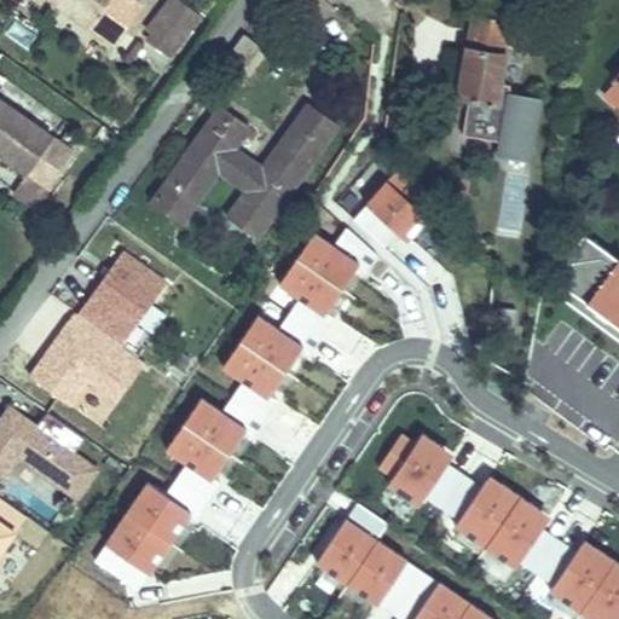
[(51,0),(123,51),(151,11),(137,0),(51,0)]
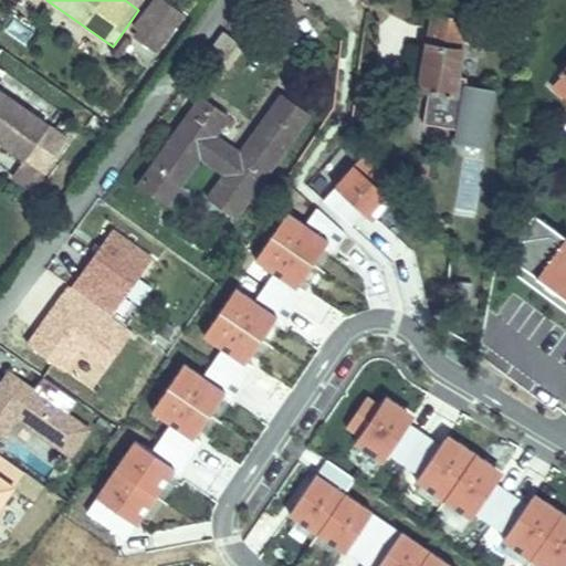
[(159,55),(184,14),(158,0),(148,0),(127,37),(159,55)]
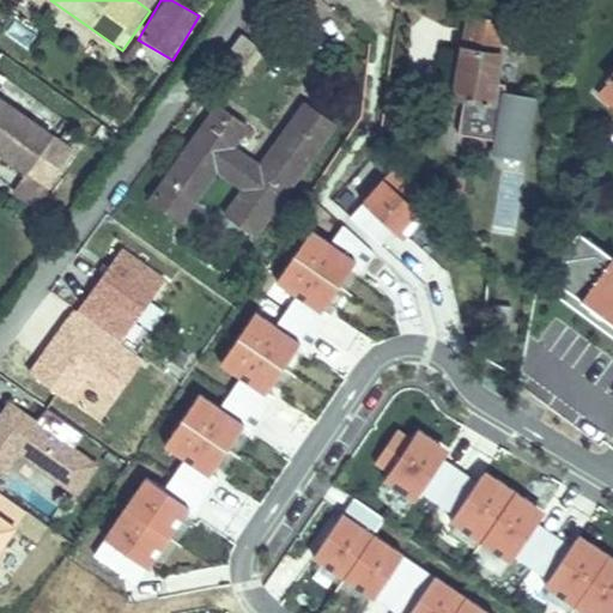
[(479,46),(467,95),(478,98),(468,134),(505,144),(503,155),(536,163),(550,105),(520,98),(522,89),(513,86),(520,55),(516,54),(523,23),(493,16),(486,47),(479,46)]
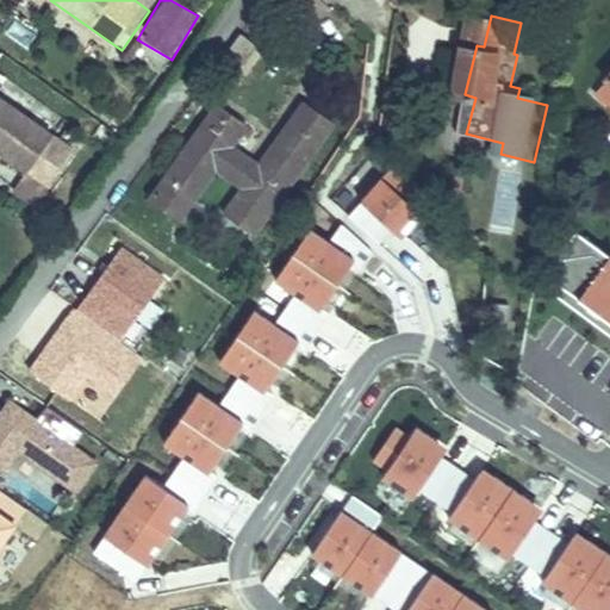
[(0,89),(0,142),(20,155),(44,118),(0,89)]
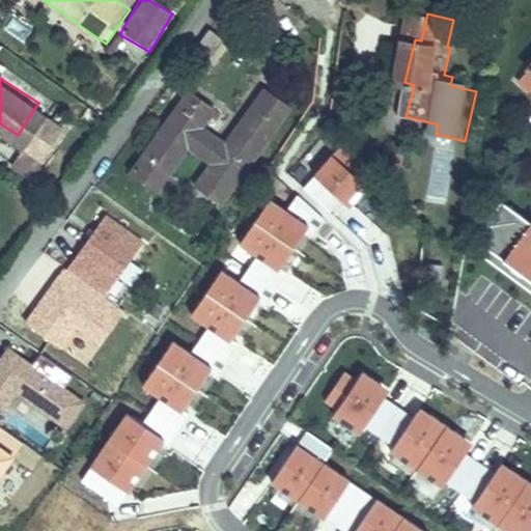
[(196,184),(222,204),(296,109),(271,89),(235,136),(211,115),(223,100),(201,83),(150,148),(171,165),(188,144),(212,163),(196,184)]
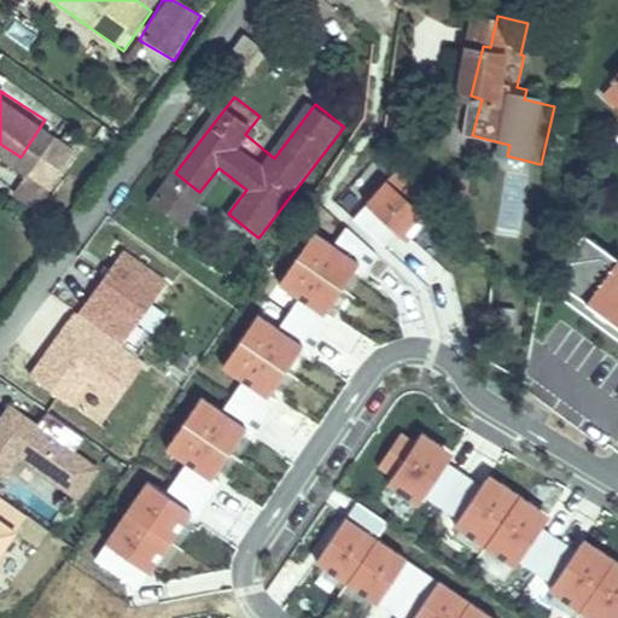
[(426,192),(401,167),(354,220),(384,248),(397,233),(407,242),(429,219),(414,205),(426,192)]
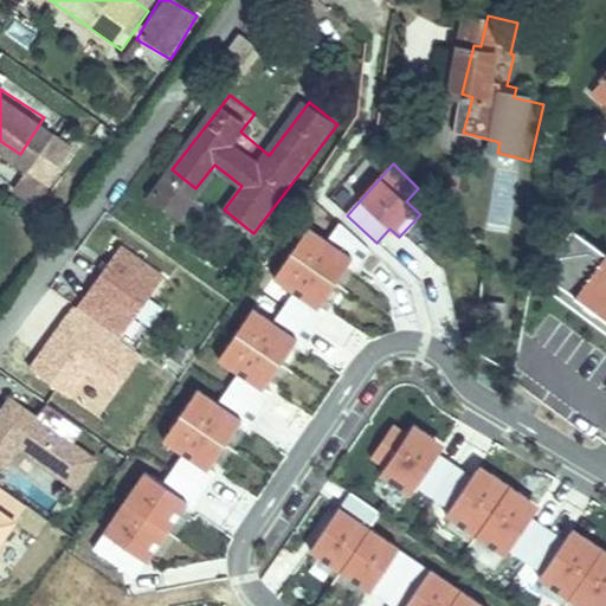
[(195,188),(172,169),(159,187),(182,206),(195,188)]
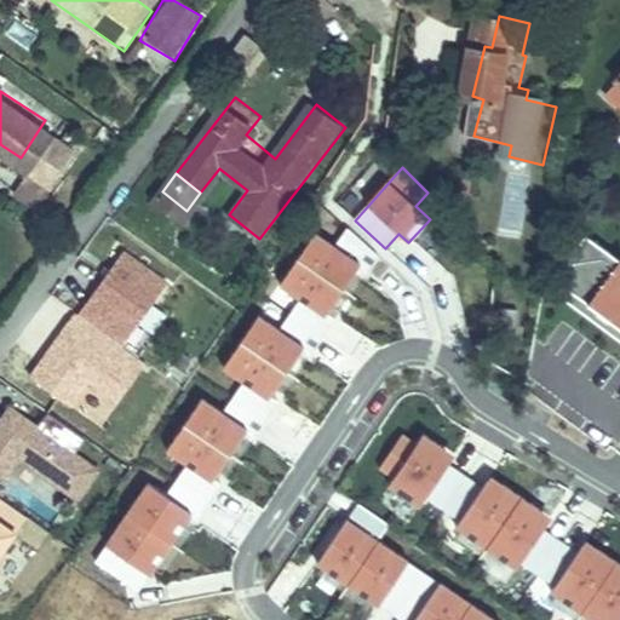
[(149,483),(96,562),(128,584),(139,568),(150,575),(190,516),(196,520),(222,484),(213,480),(246,432),(253,437),(277,402),(271,397),(303,350),(310,354),(334,319),(328,315),(360,268),(366,271),(378,256),(348,228),(337,247),(317,234),(281,286),(303,300),(281,331),(260,316),(224,368),(245,383),(224,413),(204,399),(167,451),(188,465),(167,495),(149,483)]
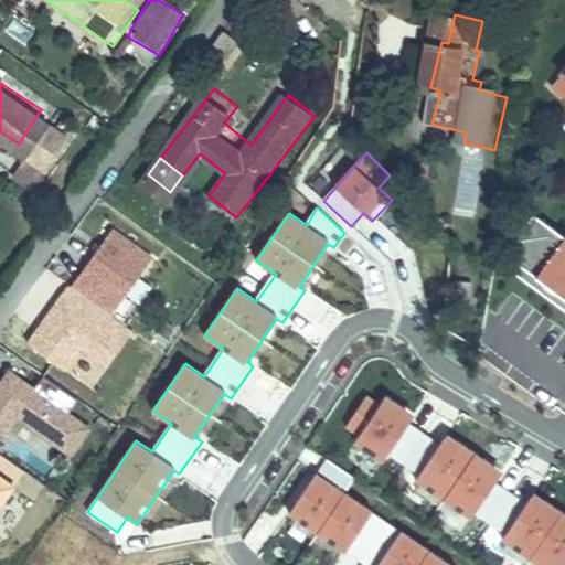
[(557,233),(534,215),(521,234),(513,260),(518,264),(564,299),(564,248),(553,240),(557,233)]
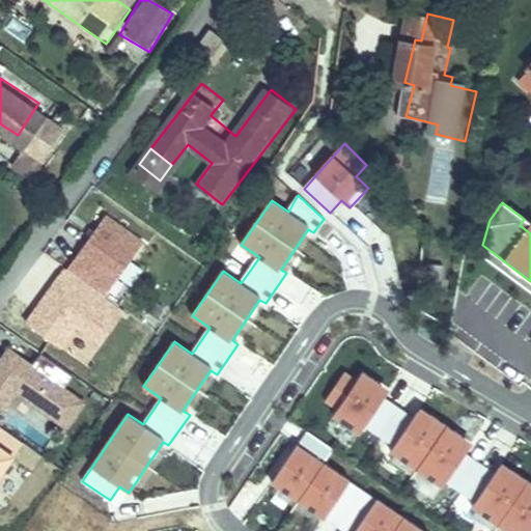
[(105,216),(66,270),(105,297),(142,243),(105,216)]
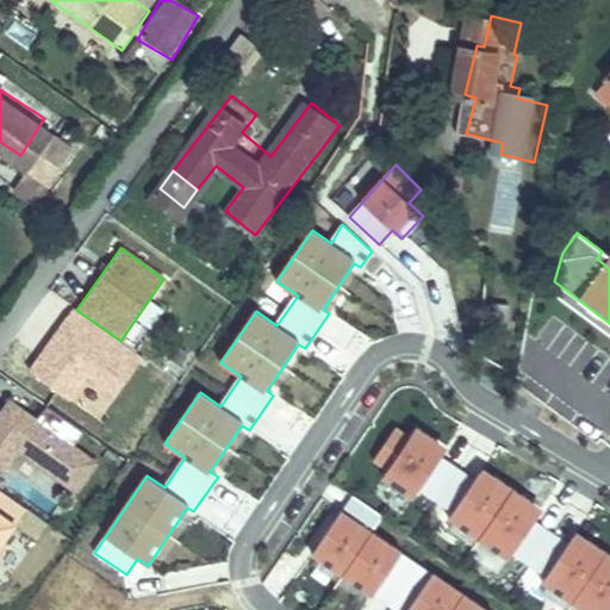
[(597,259),(609,268),(609,256),(602,251),(597,259)]
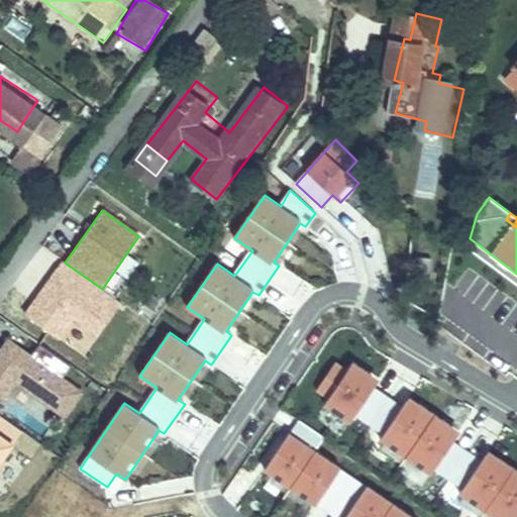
[(469,248),(516,284),(516,274),(474,241),(469,248)]
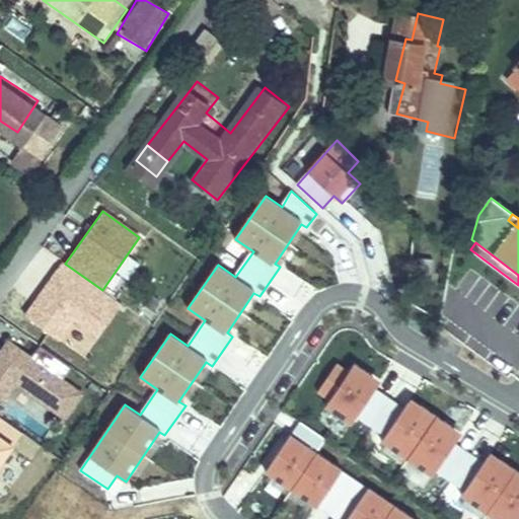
[(82,394),(8,343),(0,353),(0,397),(2,399),(15,383),(65,418),(82,394)]
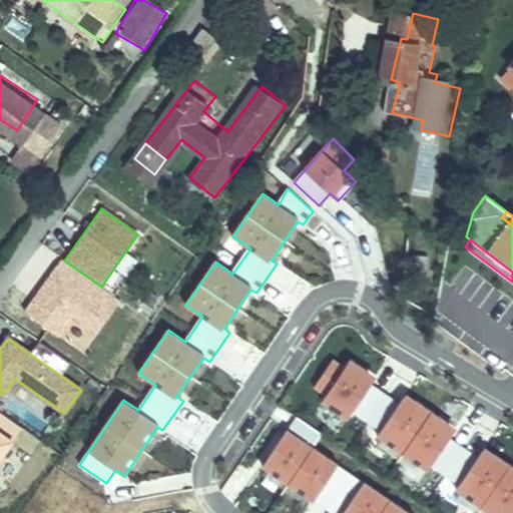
[(369,429),(419,464),(423,459),(451,478),(447,483),(490,512),(501,512),(512,512),(512,466),(494,453),(488,463),(478,457),(450,437),(441,431),(447,421),(416,399),(409,409),(400,402),(362,377),(361,379),(352,373),(359,363),(343,352),(337,360),(325,352),(306,380),(318,388),(314,394),(340,412),(344,405),(372,424),(369,429)]
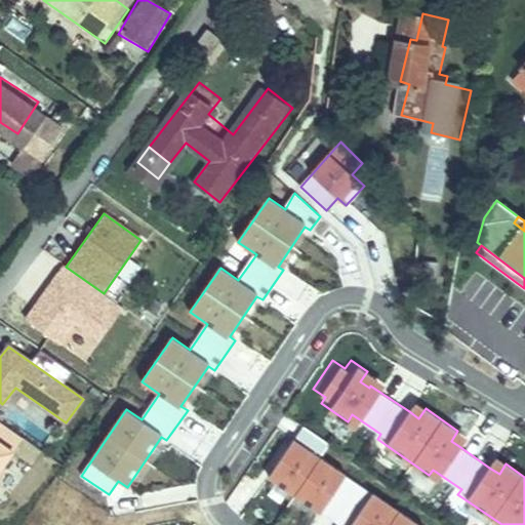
[(360,381),(369,388),(376,377),(367,371),(360,381)]
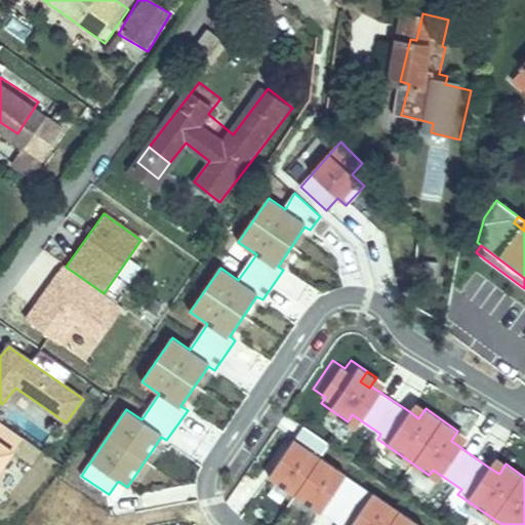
[(418,418),(426,408),(415,402),(409,411),(418,418)]
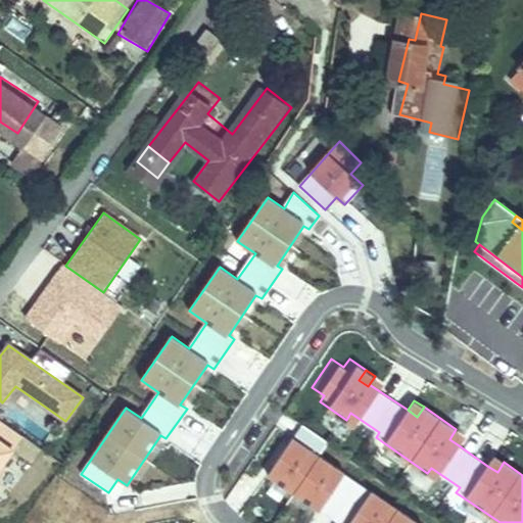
[(328,442),(303,425),(268,475),(320,511),(326,502),(351,519),(348,522),(416,522),(318,457),(328,442)]
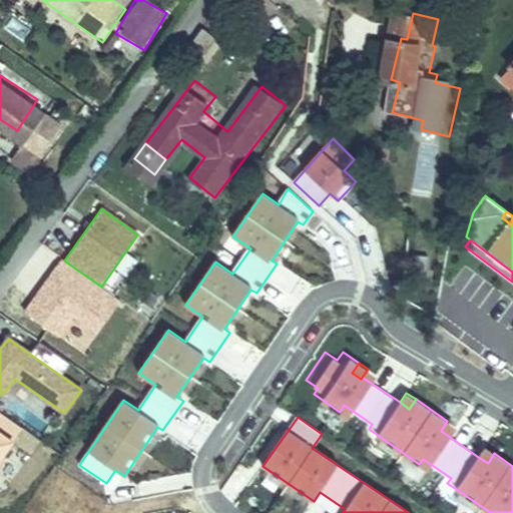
[(457,427),(447,421),(441,431),(450,437),(457,427)]
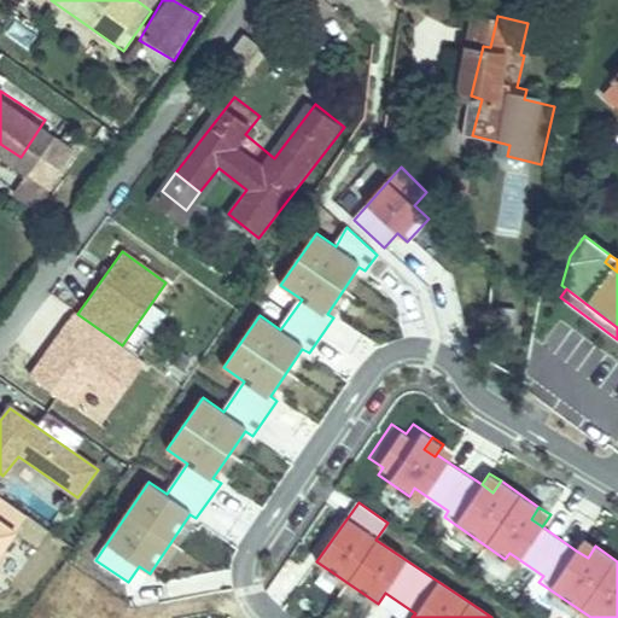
[(584,538),(576,551),(588,558),(595,546),(584,538)]
